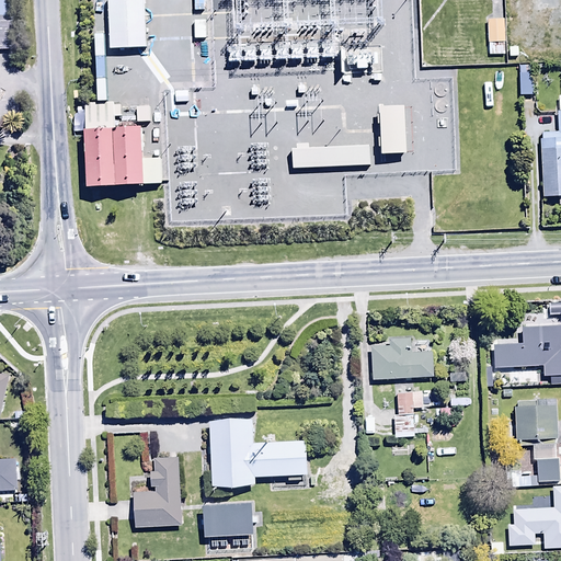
[(106,0),(109,49),(145,48),(142,0),(106,0)]
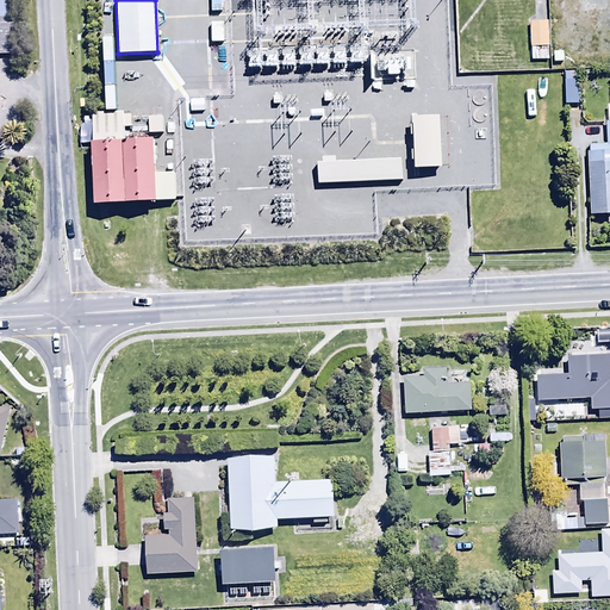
[(13,17),(0,17),(0,54),(14,55),(13,17)]
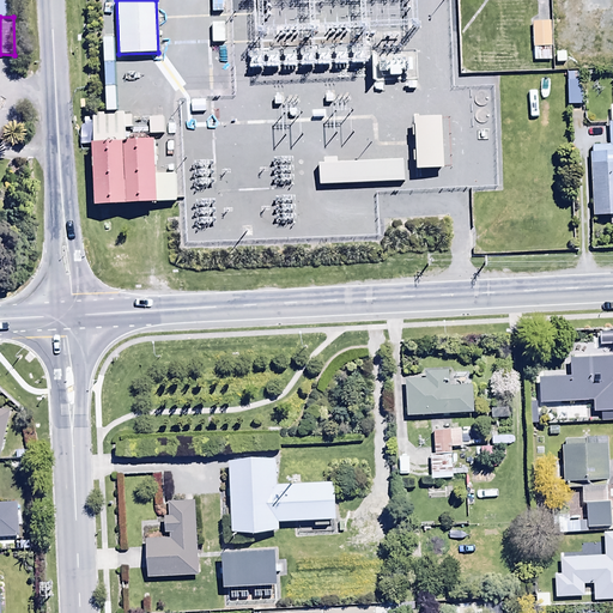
[(550,22),(532,23),(533,61),(551,60),(550,22)]
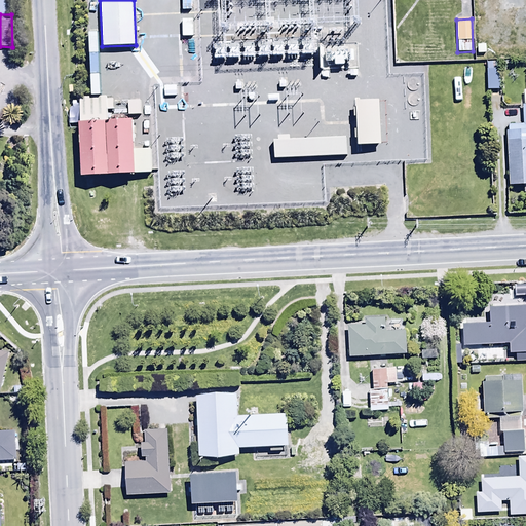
[(503,29),(495,29),(495,46),(503,46),(503,29)]
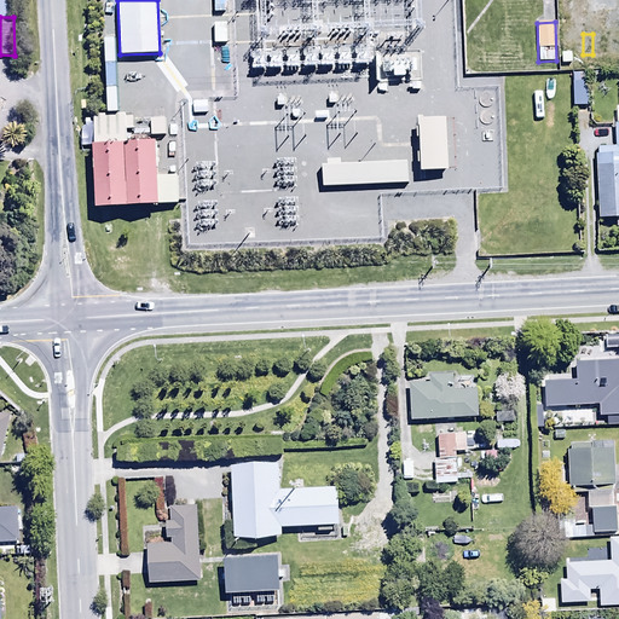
[(206,102),(192,102),(192,115),(207,115),(206,102)]
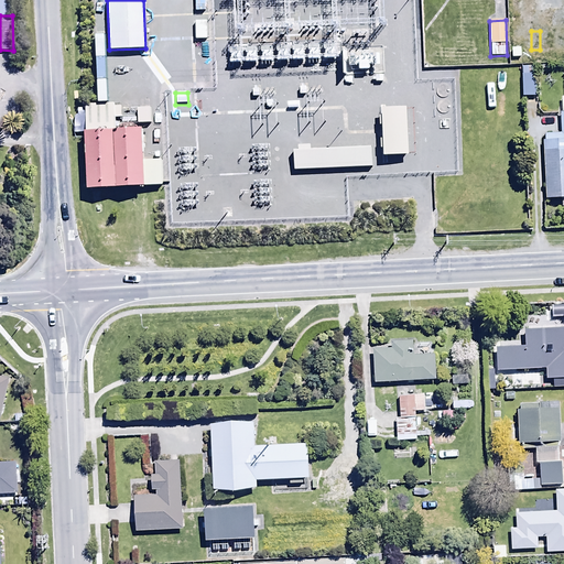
[(544,141),(542,141),(543,201),(563,198),(563,97),(561,97),(561,115),(559,115),(560,134),(544,134),(544,141)]
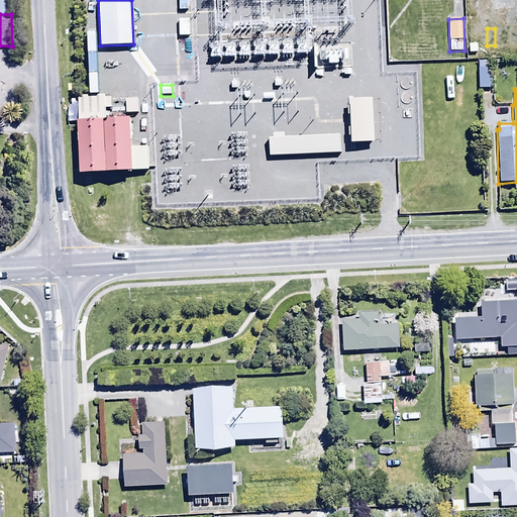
[(372,142),(371,99),(352,100),(352,97),(347,97),(349,143),(372,142)]
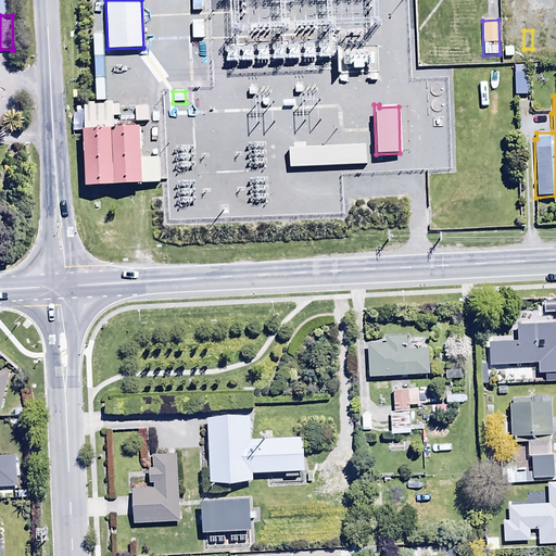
[(150,108),(135,108),(135,123),(149,123),(150,108)]
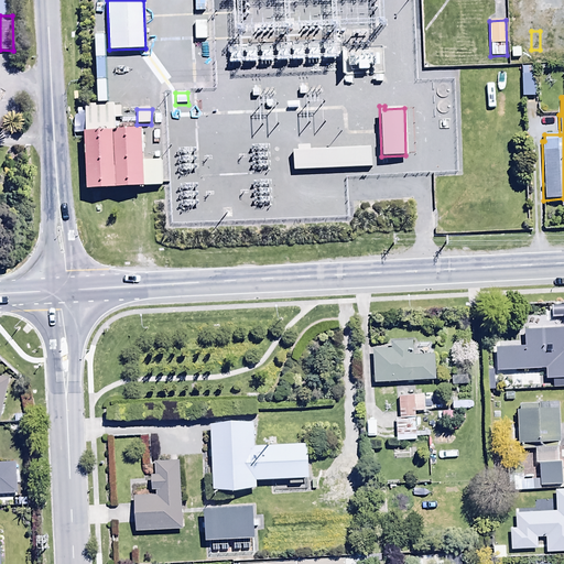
[(141,125),(84,128),(87,187),(144,184),(141,125)]
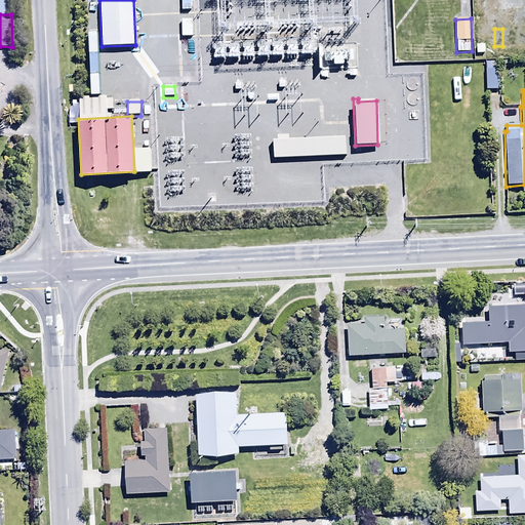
[(271,140),(272,158),(347,156),(346,138),(289,139),(289,135),(276,136),(276,139),(271,140)]
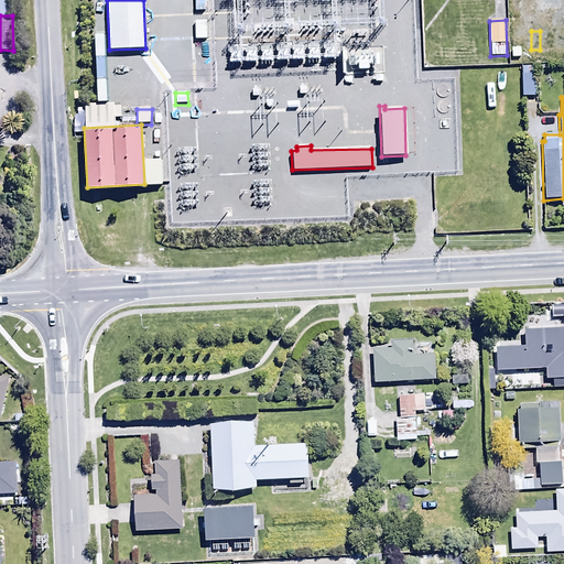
[(495,348),(496,371),(544,370),(544,380),(563,379),(563,328),(523,331),(523,347),(495,348)]
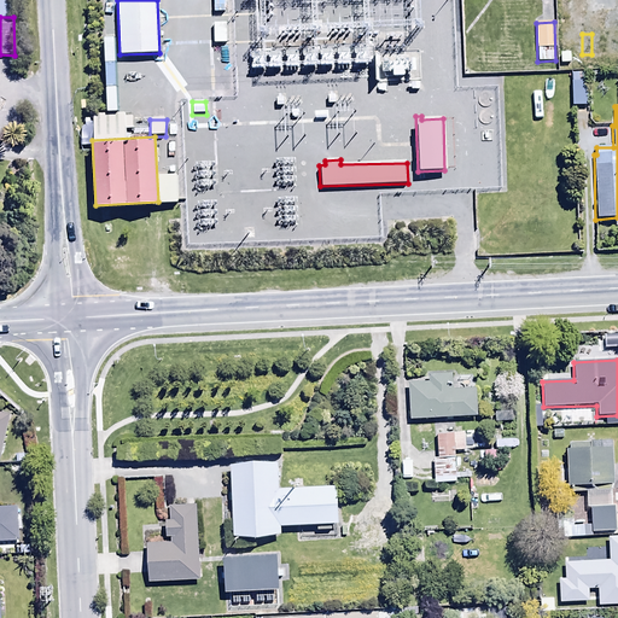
[(407,384),(408,420),(474,418),(473,379),(452,380),(450,374),(426,374),(427,383),(407,384)]
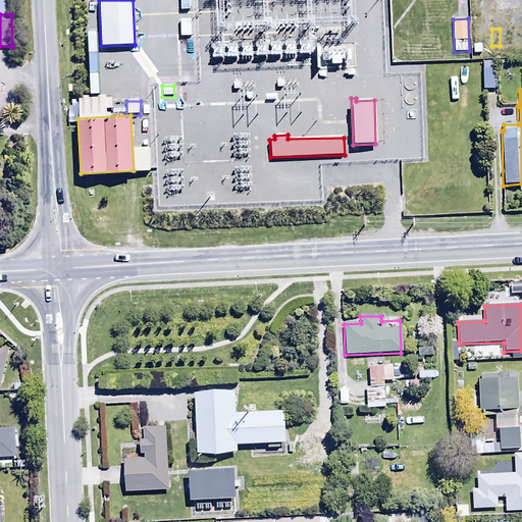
[(516,409),(515,372),(502,373),(502,365),(494,365),(494,373),(480,373),(481,380),(478,380),(479,411),(516,409)]
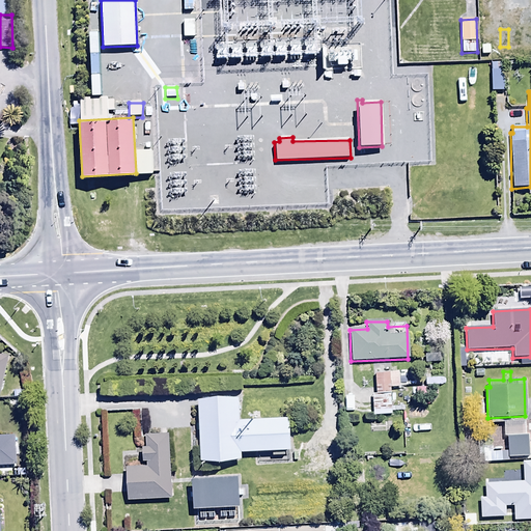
[(399,373),(374,374),(375,394),(371,394),(373,415),(391,414),(390,389),(399,388),(399,373)]
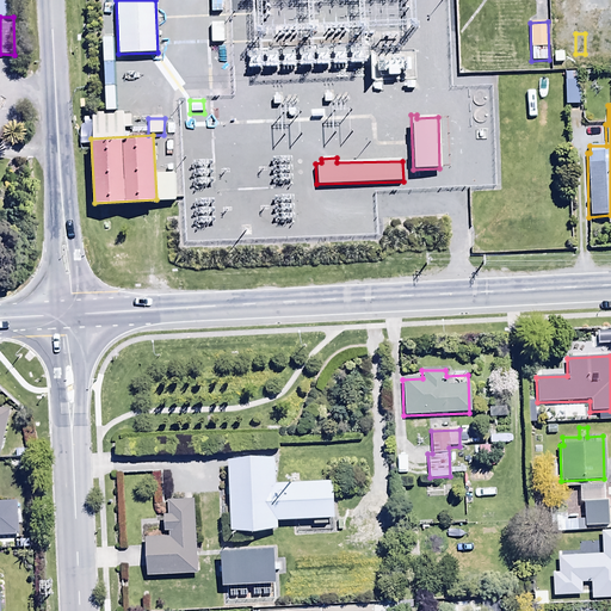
[(273,460),(227,461),(229,530),(276,529),(276,520),(332,519),(331,482),(273,483),(273,460)]
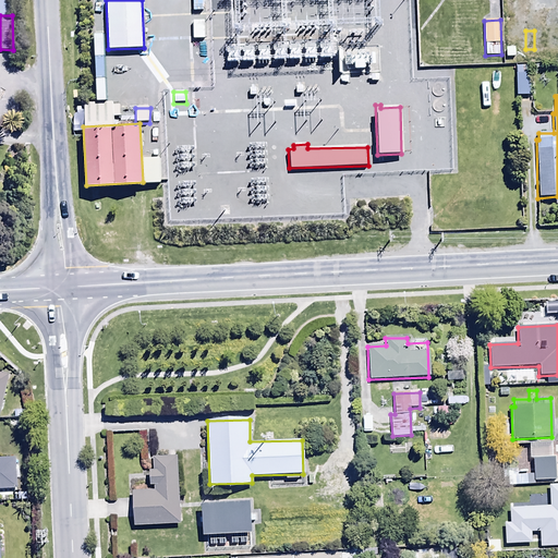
[(552,444),(529,445),(529,458),(533,458),(533,480),(557,480),(556,458),(552,458),(552,444)]
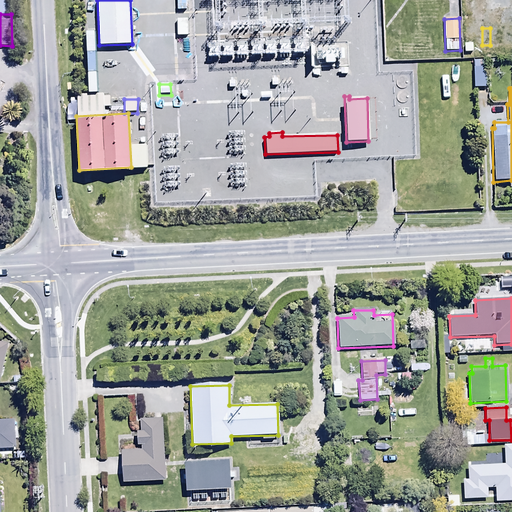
[(165,480),(162,419),(139,421),(140,432),(136,432),(136,447),(140,446),(140,450),(121,452),(123,482),(165,480)]
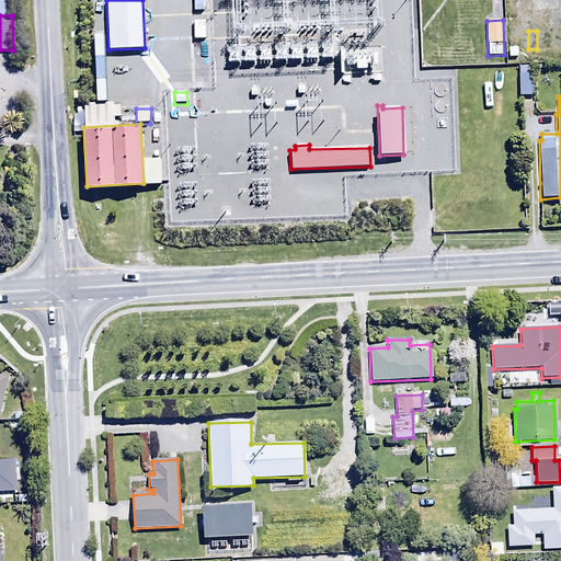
[(0,491),(16,491),(15,460),(0,460),(0,491)]
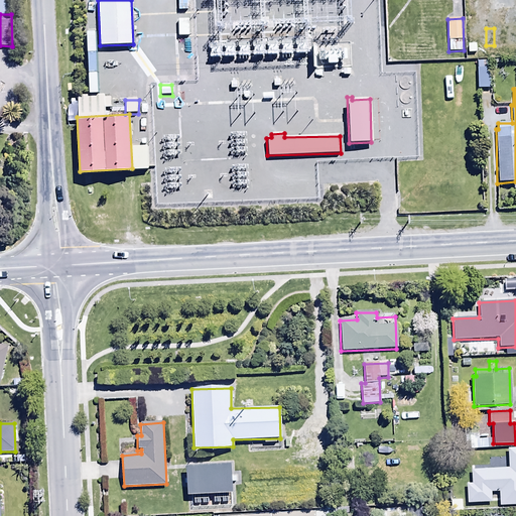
[(515,505),(515,447),(507,448),(508,468),(471,470),(471,484),(466,484),(467,504),(491,503),(491,493),(498,493),(499,507),(515,505)]
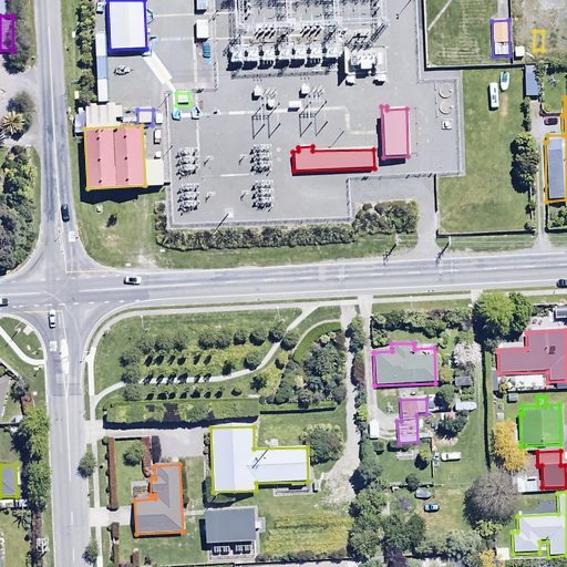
[(251,509),(205,513),(206,543),(255,539),(255,533),(261,532),(261,522),(253,523),(251,509)]
